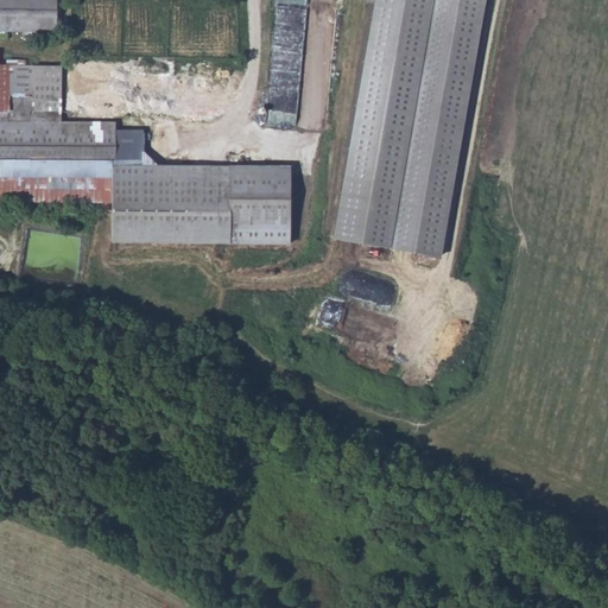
[(0,0),(0,39),(10,40),(10,30),(209,33),(209,0),(0,0)]
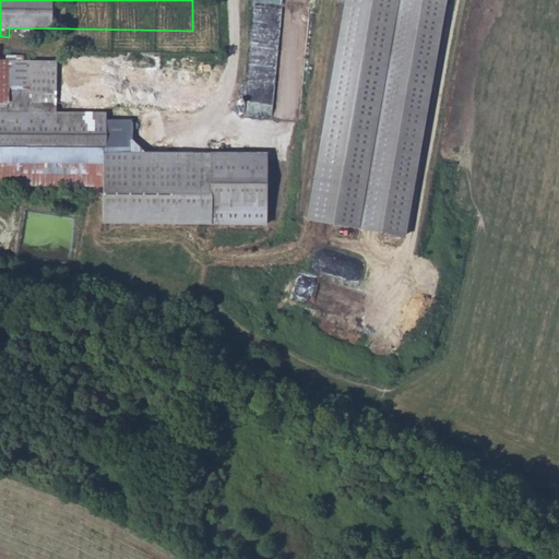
[(345,0),(309,214),(363,227),(400,0),(345,0)]
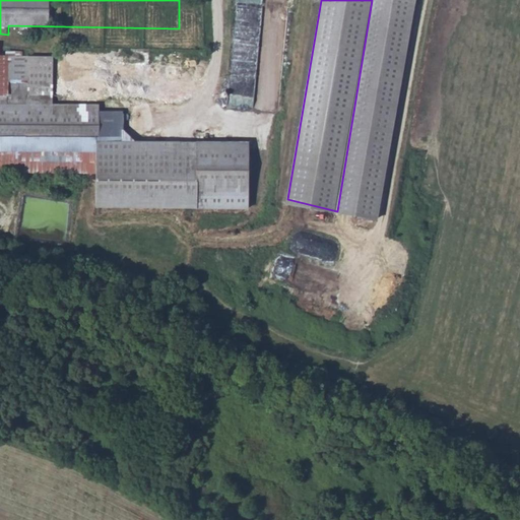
[(372,0),(337,211),(380,219),(416,0),(372,0)]
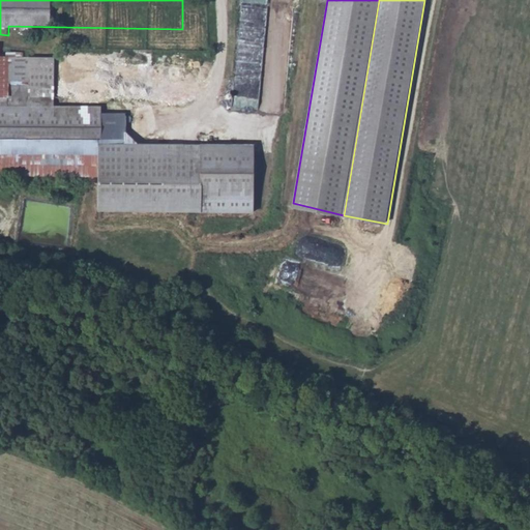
[(100,212),(203,213),(203,196),(254,197),(254,145),(124,144),(124,116),(101,116),(101,109),(28,109),(29,99),(29,59),(1,59),(1,48),(0,48),(0,142),(100,143),(100,178),(100,212)]
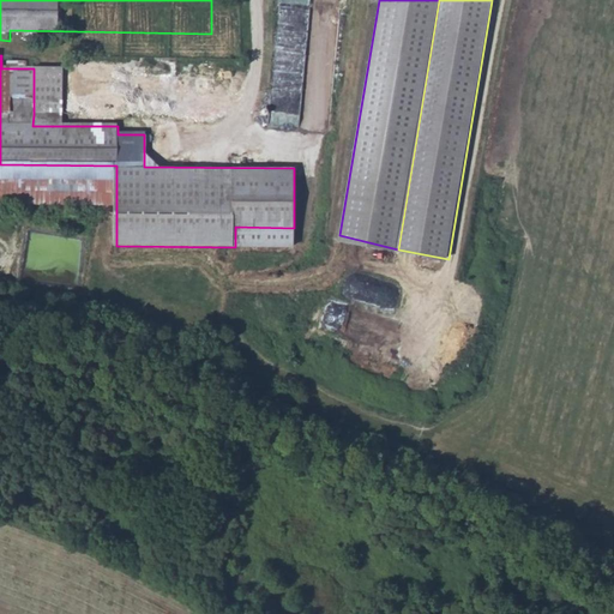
[(64,68),(34,68),(34,115),(64,115),(64,68)]
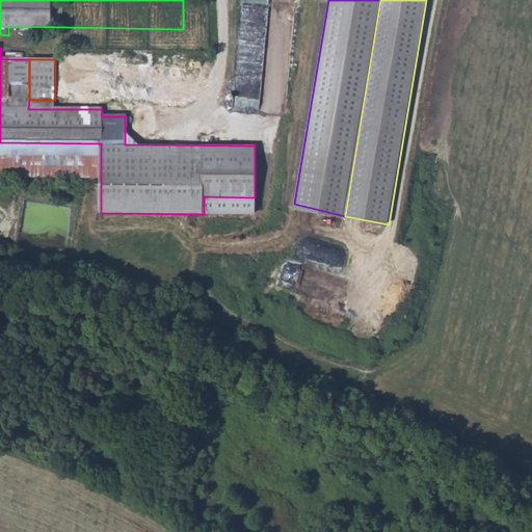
[(262,77),(260,103),(275,105),(276,103),(285,103),(287,79),(262,77)]
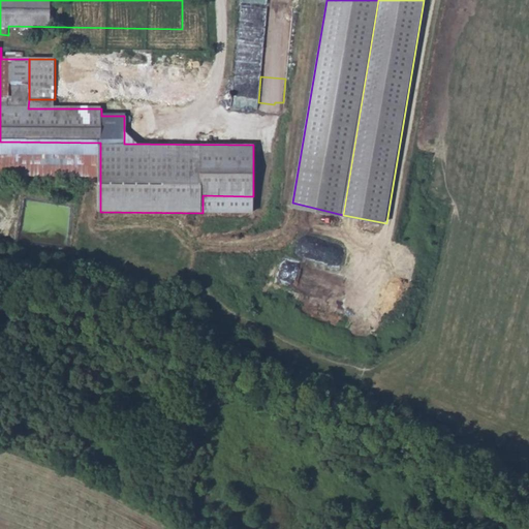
[(0,177),(100,178),(100,143),(0,142),(0,177)]
